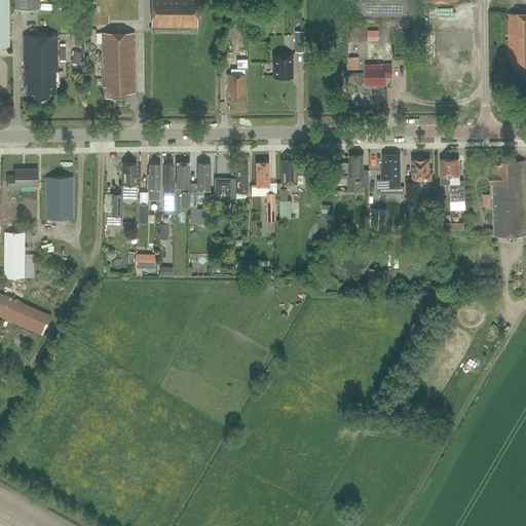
[(0,0),(0,46),(9,47),(8,0),(0,0)]
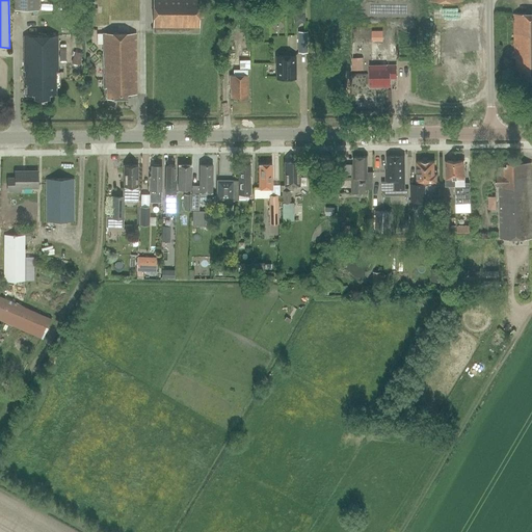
[(38,0),(15,0),(15,10),(38,10),(38,0)]
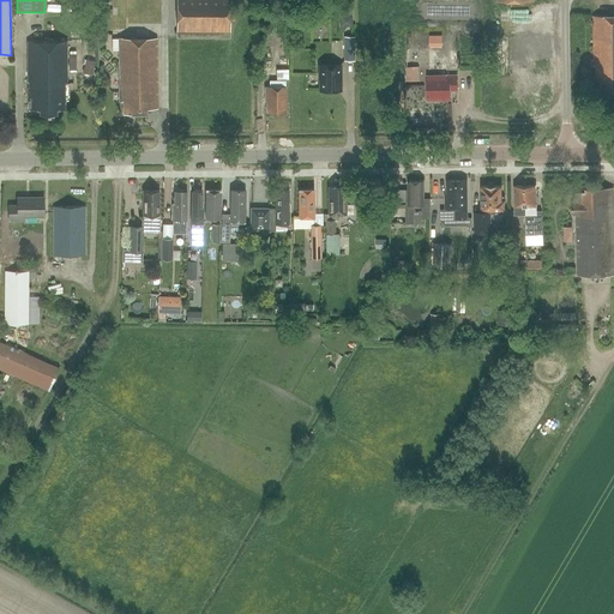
[(232,38),(230,0),(176,0),(176,38),(232,38)]
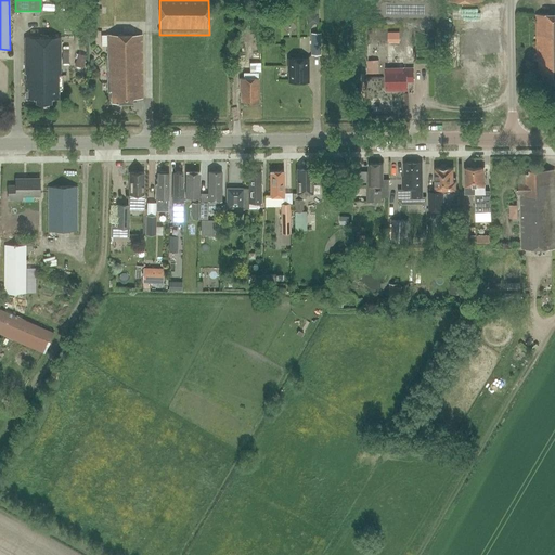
[(321,22),(320,5),(309,5),(310,23),(321,22)]
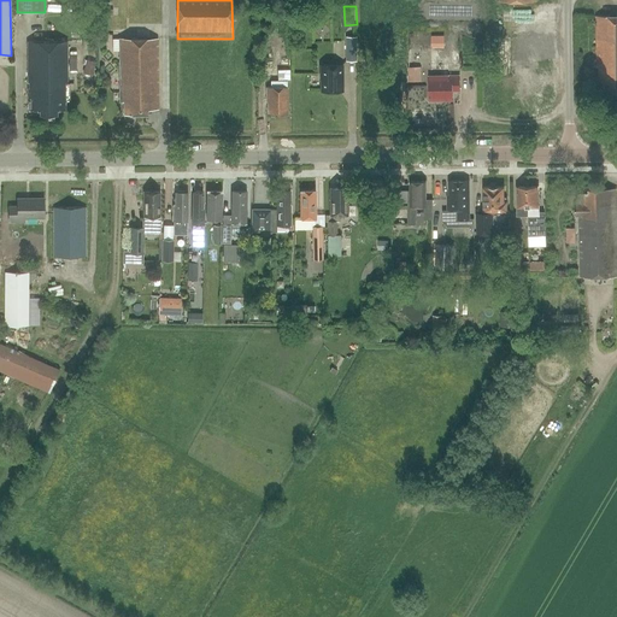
[(616,16),(597,16),(598,68),(599,68),(599,81),(599,95),(601,95),(603,106),(616,106),(616,16)]
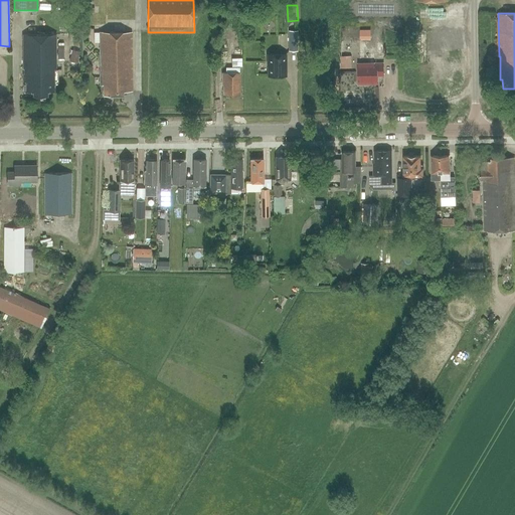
[(360,29),(360,38),(372,38),(372,29),(360,29)]
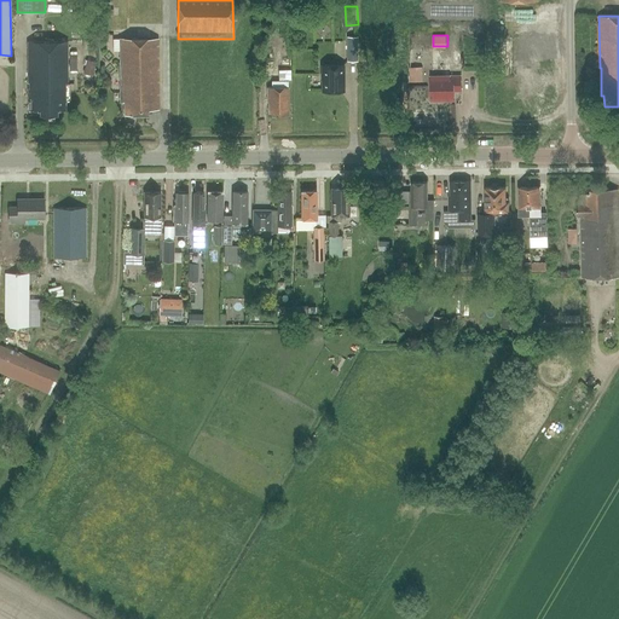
[(148,110),(160,110),(158,39),(120,39),(121,86),(120,86),(121,103),(125,103),(125,115),(148,115),(148,110)]
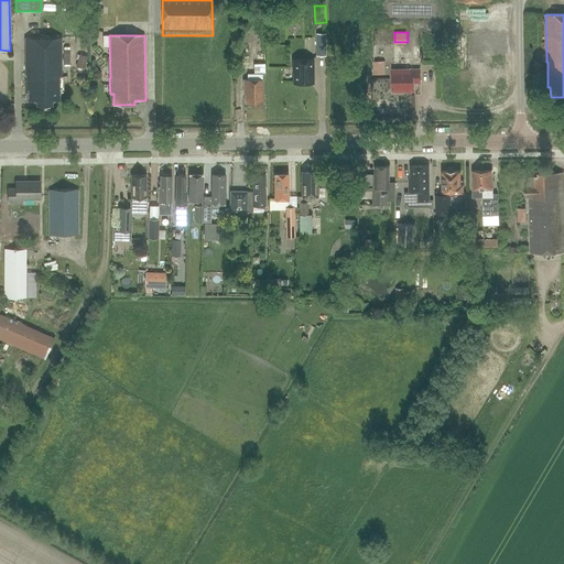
[(64,93),(64,83),(64,76),(62,76),(62,38),(25,39),(25,101),(36,101),(36,105),(44,105),(46,107),(49,107),(51,105),(52,105),(52,101),(60,101),(60,93),(64,93)]
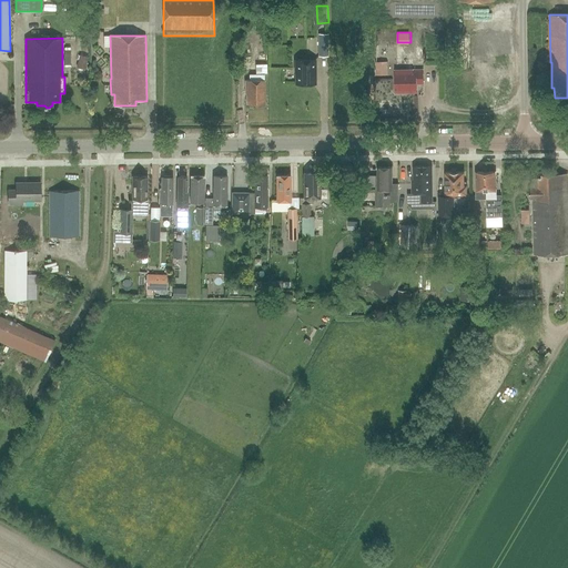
[(328,56),(328,40),(318,41),(320,57),(328,56)]
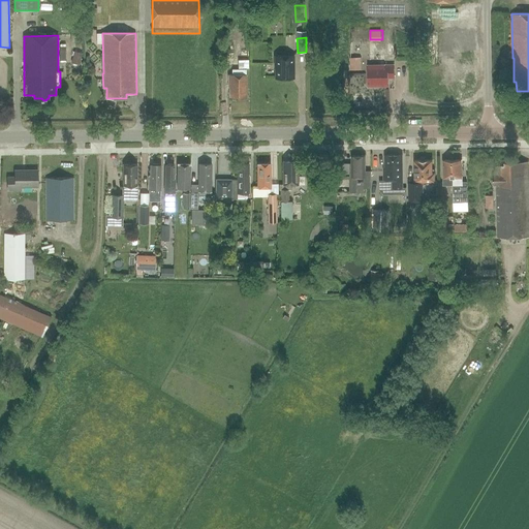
[(275,67),(276,67),(277,67),(277,79),(293,79),(292,56),(275,56),(275,67)]
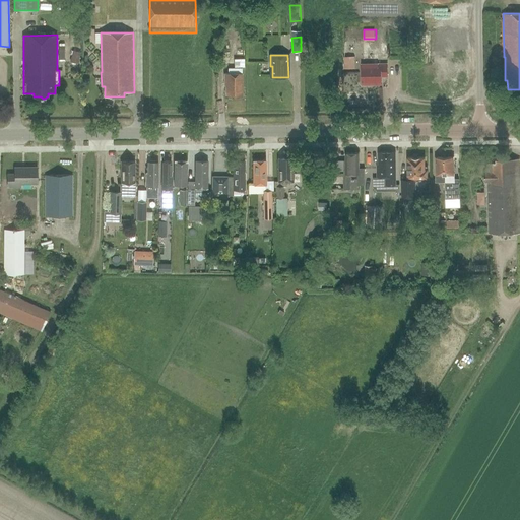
[(344,57),(344,69),(354,69),(354,57),(344,57)]
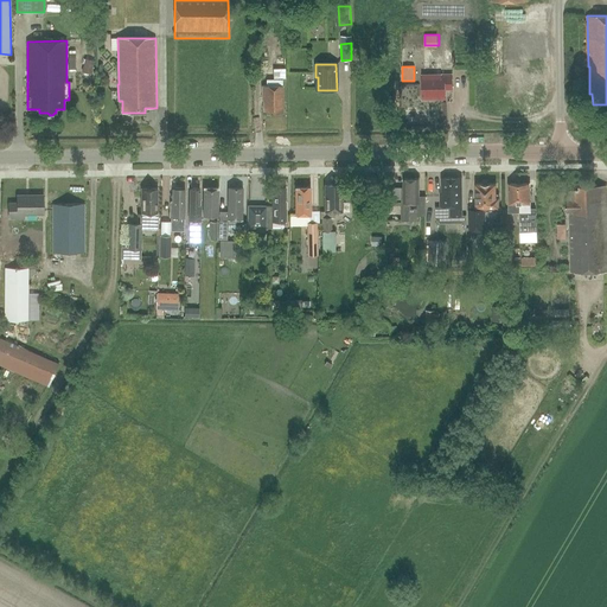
[(264,112),(283,112),(282,70),(274,70),(274,80),(267,81),(267,85),(262,85),(262,100),(263,100),(264,112)]
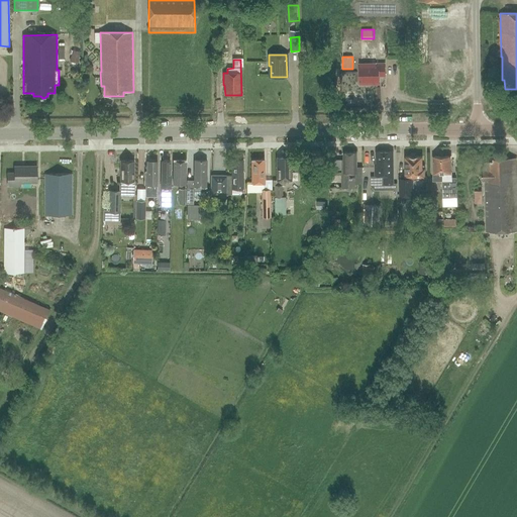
[(380,77),(386,77),(386,64),(376,64),(376,68),(359,68),(360,82),(380,82),(380,77)]
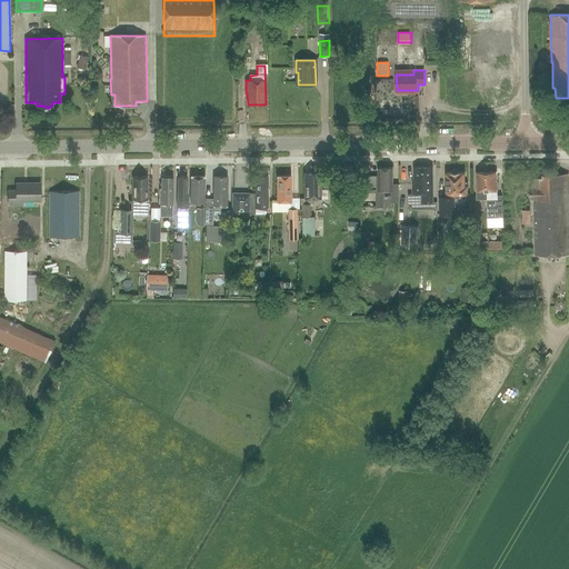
[(393,203),(400,202),(399,185),(393,185),(393,168),(379,168),(379,176),(377,176),(378,208),(393,208),(393,203)]
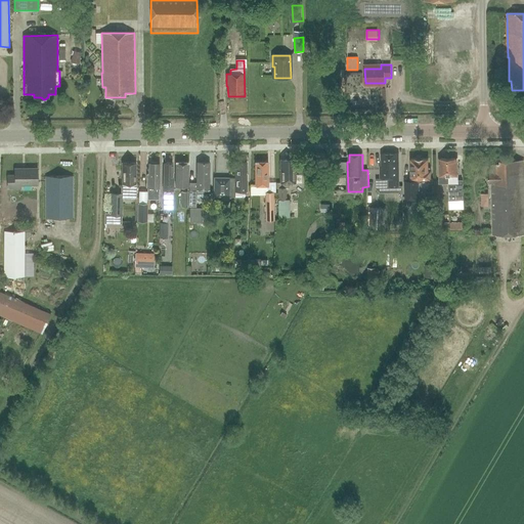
[(398,185),(398,177),(398,155),(382,155),(382,167),(381,167),(381,178),(388,177),(388,186),(398,185)]
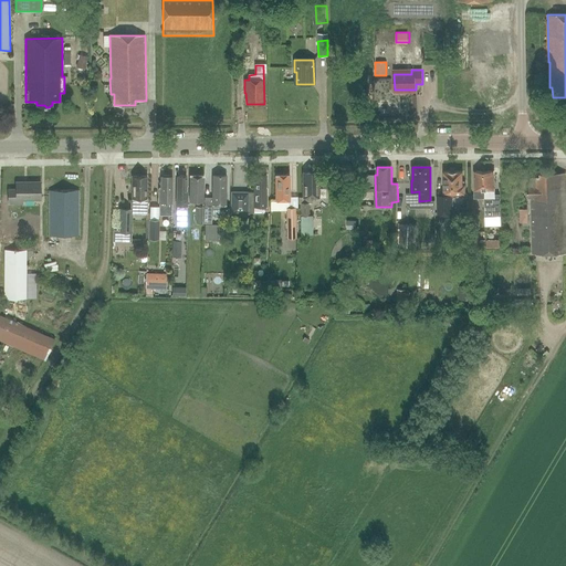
[(452,195),(465,195),(465,185),(463,185),(462,171),(443,171),(444,197),(438,197),(439,213),(452,212),(452,195)]
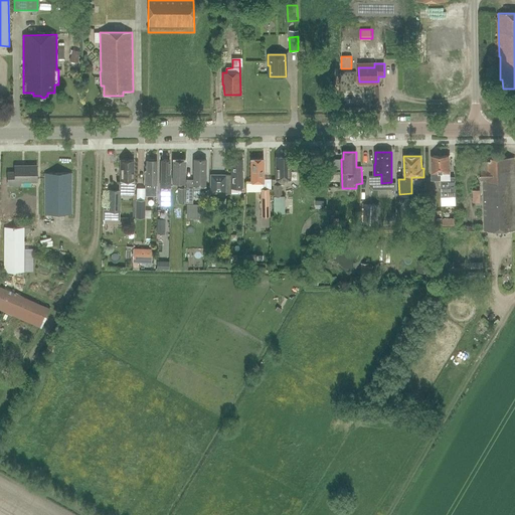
[(433,181),(441,180),(441,156),(432,156),(433,181)]
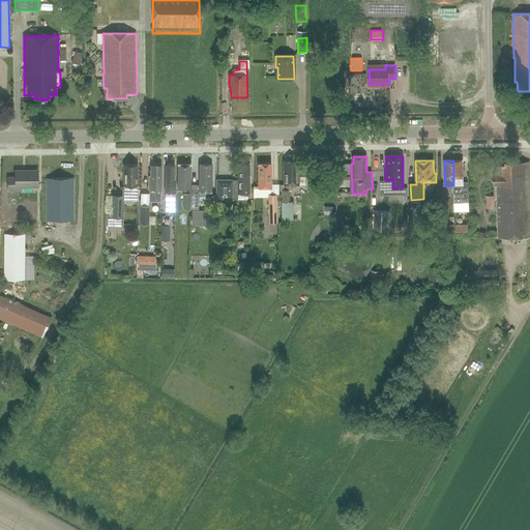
[(453,160),(453,185),(454,185),(454,203),(469,203),(469,182),(463,182),(463,160),(453,160)]
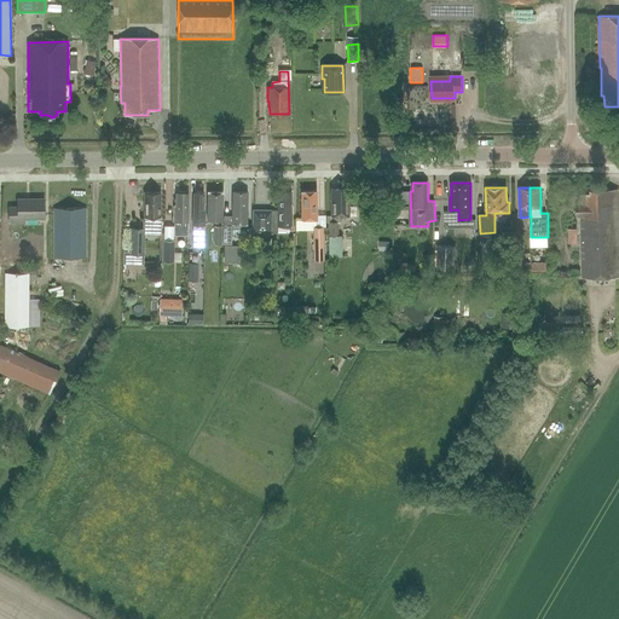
[(341,217),(357,217),(357,206),(350,206),(350,190),(331,190),(331,217),(327,217),(327,223),(329,223),(329,256),(342,256),(342,236),(339,236),(339,221),(341,221),(341,217)]
